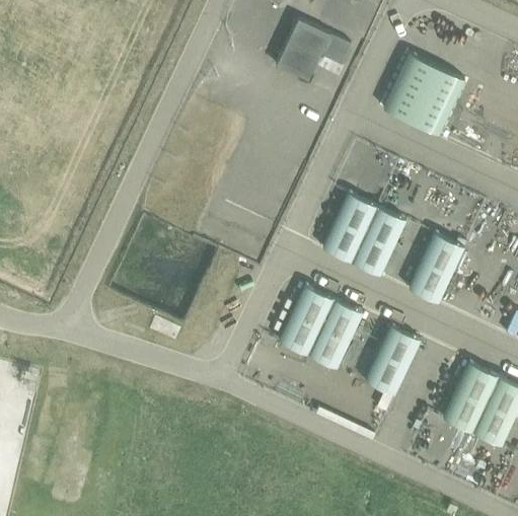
[(321,53),(327,56),(323,64),(338,71),(351,43),(299,17),(276,65),(308,80),(321,53)]
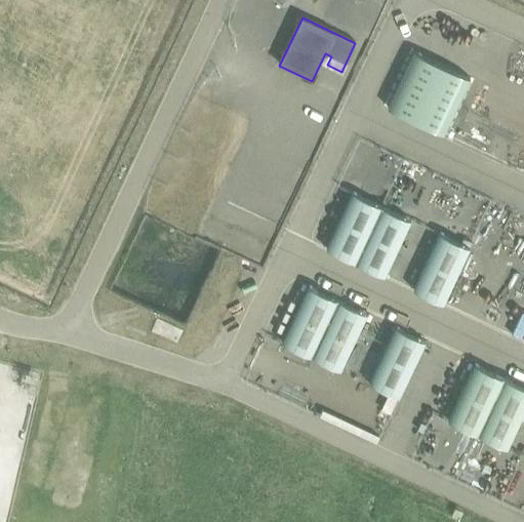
[(430,75),(404,131),(460,157),(486,101),(430,75)]
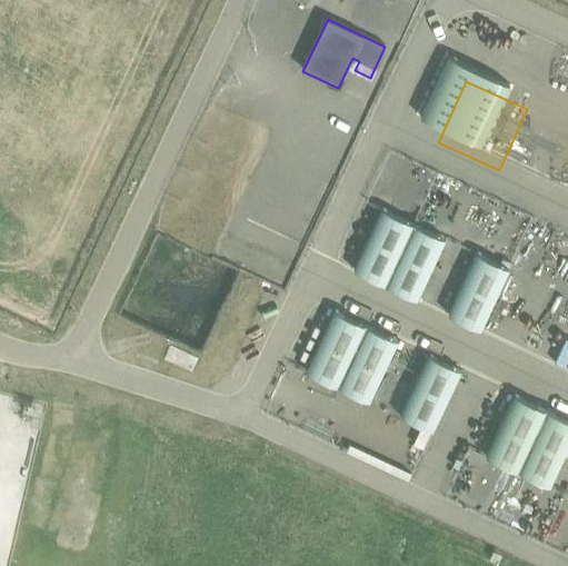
[(415,306),(442,245),(379,216),(351,277),(415,306)]
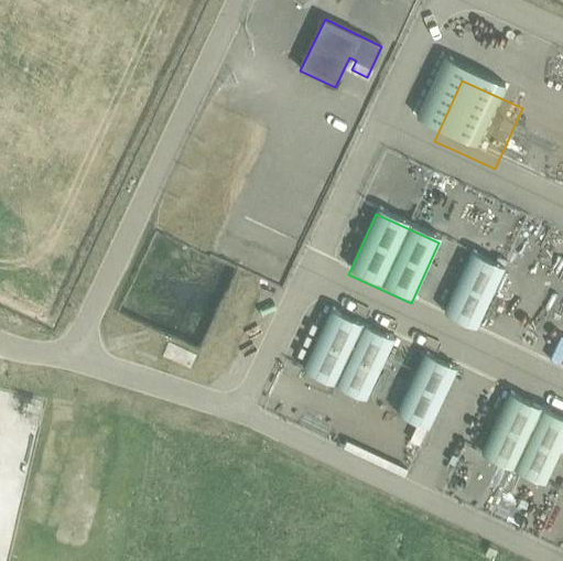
[(443,316),(475,332),(505,271),(472,256),(443,316)]
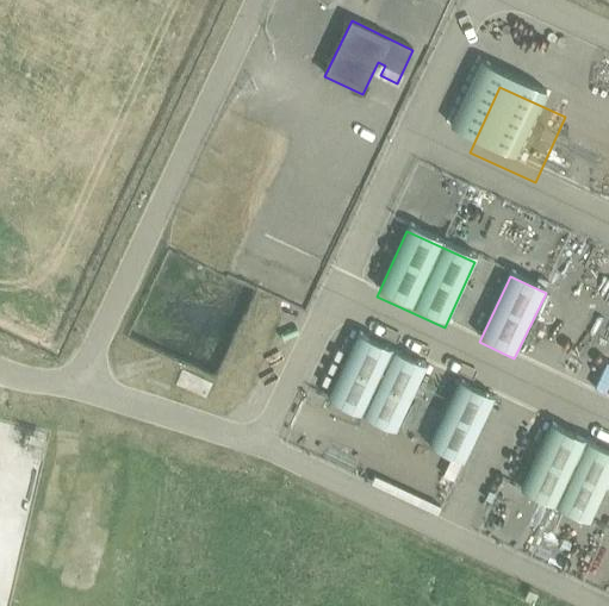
[(396,436),(427,370),(358,337),(327,403),(396,436)]
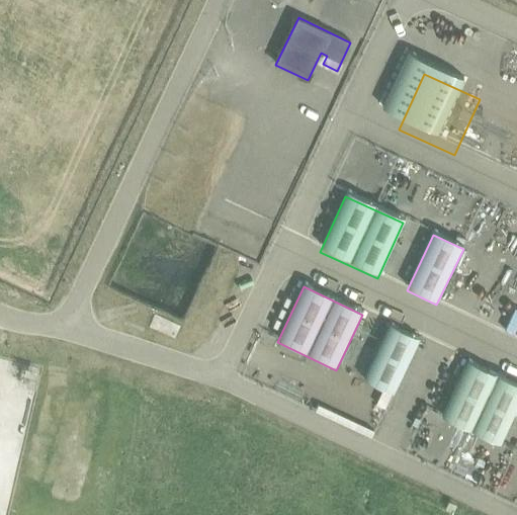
[(395,396),(421,340),(391,326),(364,381),(395,396)]
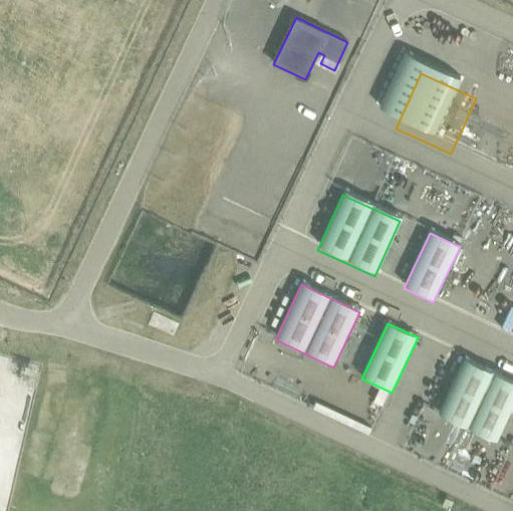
[(499,445),(512,414),(512,385),(467,363),(442,419),(499,445)]
